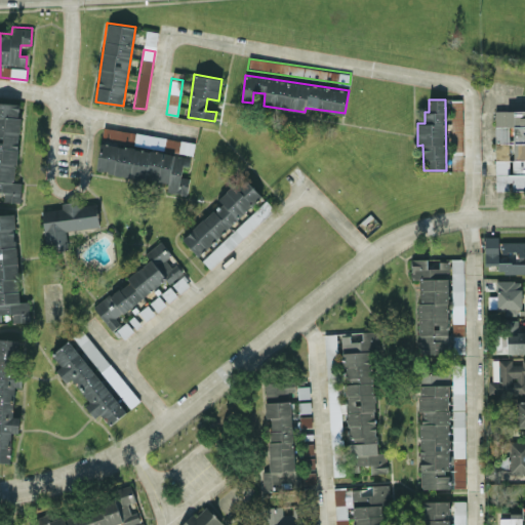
[(21,202),(22,182),(15,182),(21,104),(0,102),(0,191),(4,192),(3,201),(21,202)]
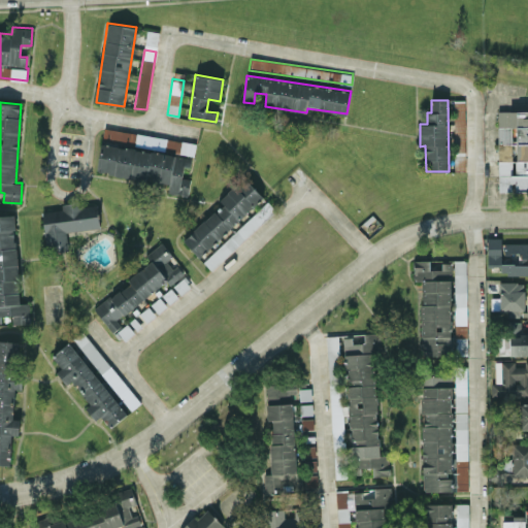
[(527,110),(497,111),(498,192),(527,191),(527,110)]
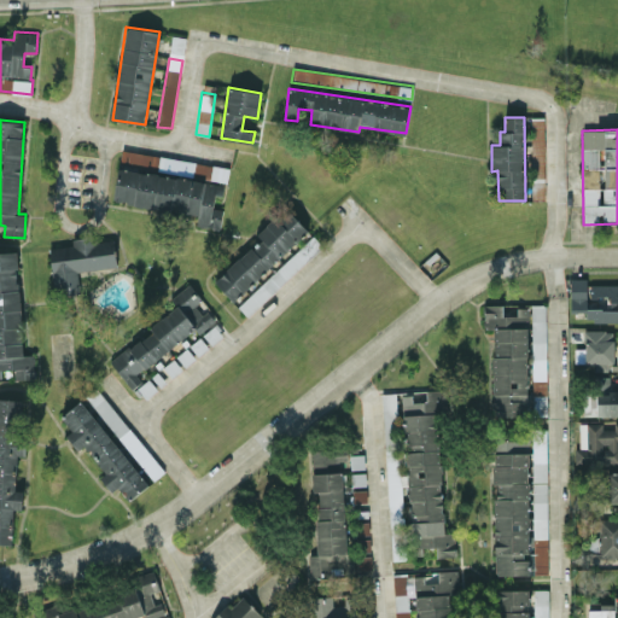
[(122,150),(120,165),(182,176),(182,169),(191,170),(192,162),(122,150)]
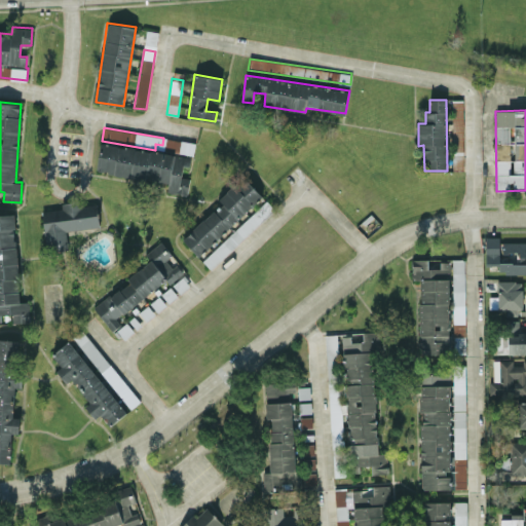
[(191,156),(100,144),(96,173),(168,183),(167,192),(187,195),(189,178),(181,177),(183,165),(190,166),(191,156)]
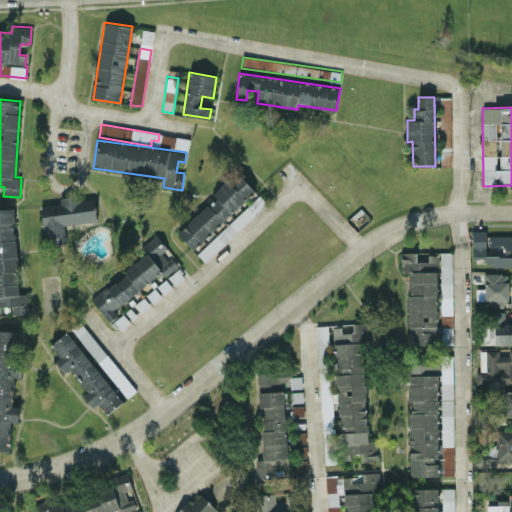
[(193,250),(177,233),(187,224),(186,223),(197,213),(198,214),(207,205),(209,206),(211,204),(210,203),(212,201),(214,202),(218,198),(213,193),(221,186),(220,185),(226,180),(226,179),(236,169),(256,191),(193,250)]
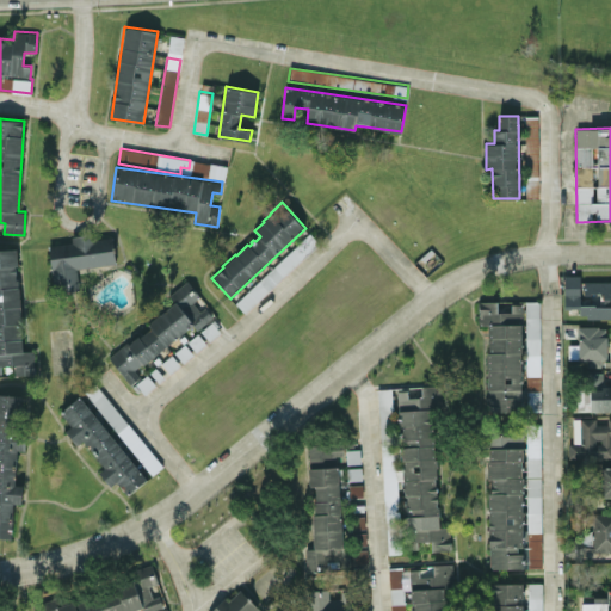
[(76,267),(116,264),(112,236),(97,239),(96,233),(72,235),(72,242),(49,245),(54,292),(79,290),(76,267)]
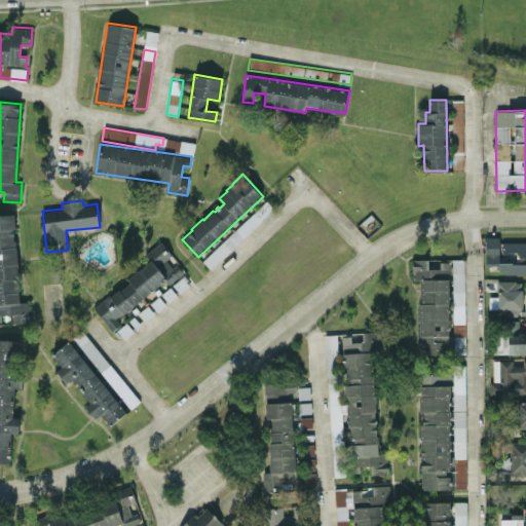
[(268,214),(262,208),(265,204),(271,210),(273,208),(266,200),(202,261),(211,269),(268,214)]
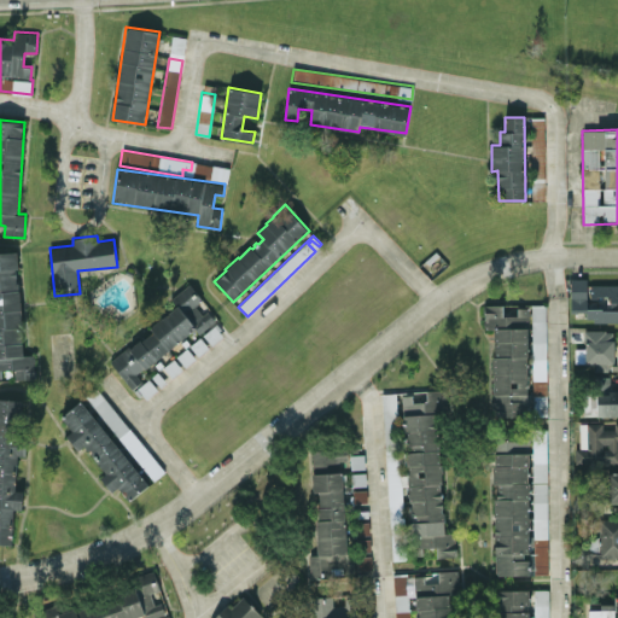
[(0,251),(0,377),(3,378),(1,368),(15,368),(15,379),(35,378),(34,354),(23,355),(17,251),(0,251)]
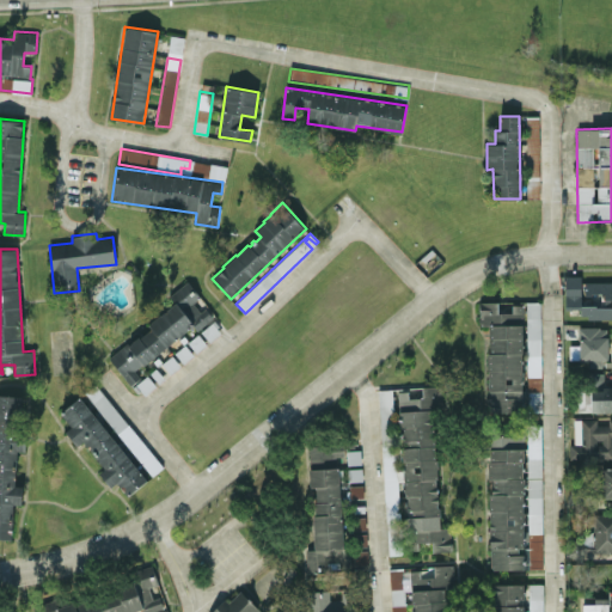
[(565,275),(564,308),(581,308),(581,318),(611,318),(611,305),(581,306),(581,276),(565,275)]
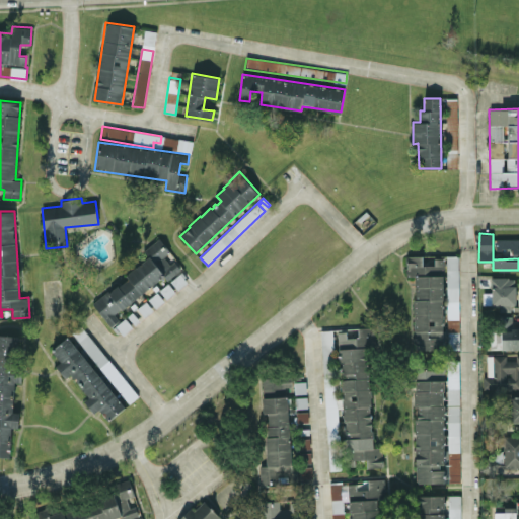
[(110,326),(119,320),(113,313),(120,308),(121,309),(163,276),(167,280),(180,270),(173,262),(170,265),(163,255),(170,251),(158,237),(143,249),(148,256),(141,262),(142,263),(137,267),(136,266),(128,272),(129,273),(126,275),(129,279),(119,287),(117,285),(109,291),(107,289),(91,302),(110,326)]
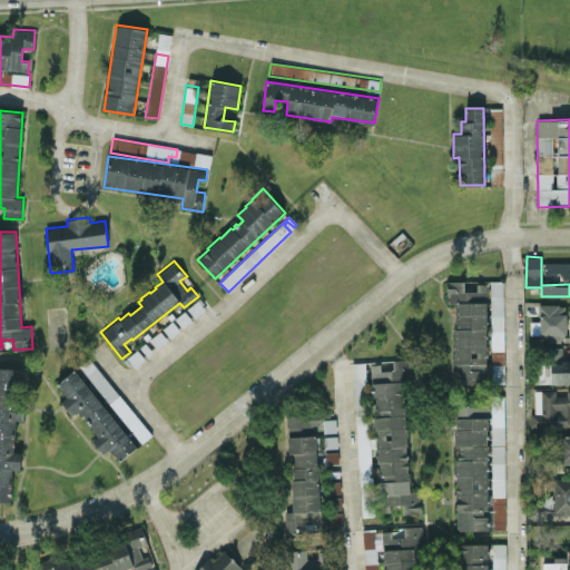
[(562,285),(569,284),(569,262),(544,263),(544,274),(562,274),(562,285)]
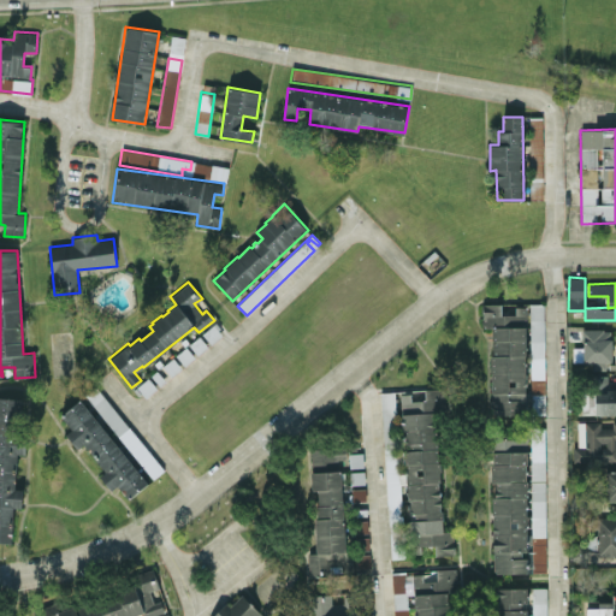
[(492,415),(528,415),(528,392),(526,392),(526,304),(483,304),(483,326),(491,326),(492,415)]
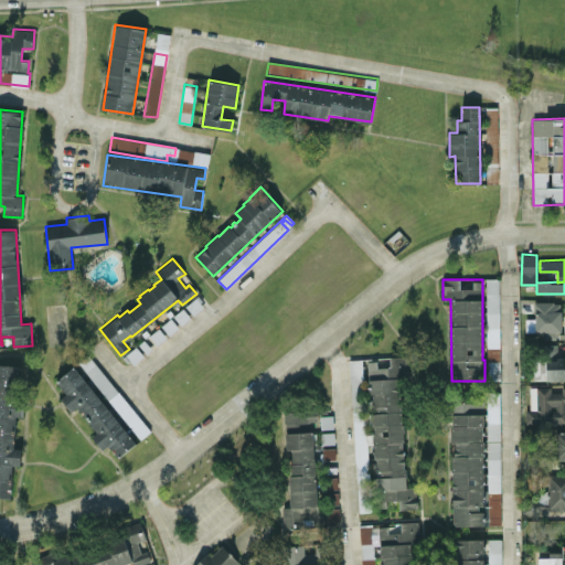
[(487,333),(499,332),(497,279),(491,279),(491,287),(486,288),(487,333)]
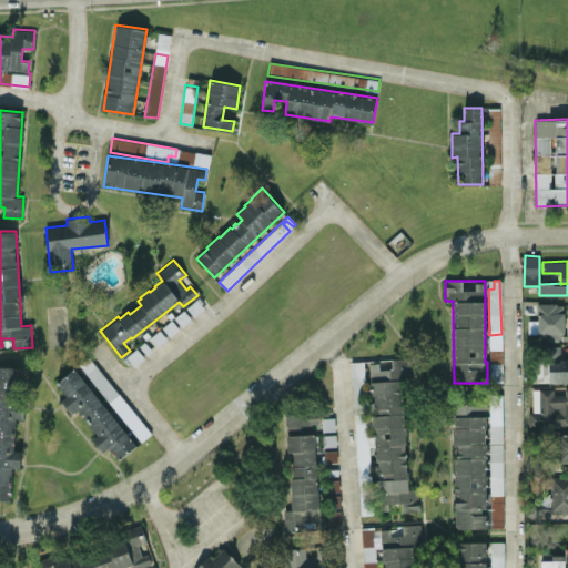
[(563,341),(563,303),(537,303),(538,341),(563,341)]
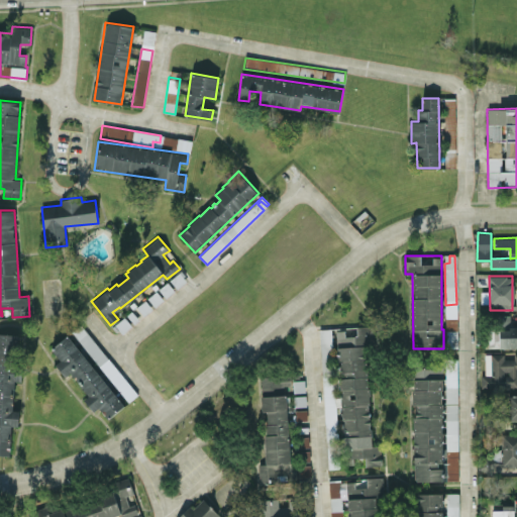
[(499,348),(516,347),(516,326),(510,326),(509,314),(498,315),(499,348)]
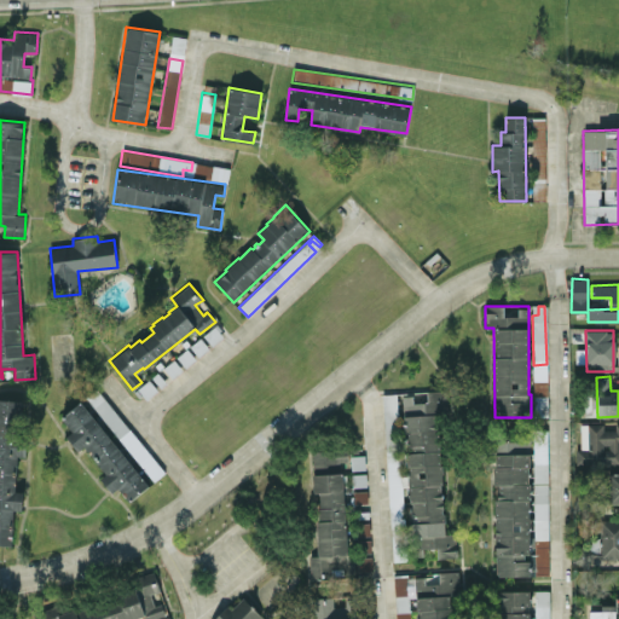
[(403,395),(411,394),(412,404),(429,403),(429,393),(440,393),(441,411),(440,412),(443,474),(441,474),(443,484),(440,484),(440,490),(443,490),(443,497),(441,497),(441,501),(443,501),(444,509),(443,509),(443,513),(445,513),(445,521),(444,521),(444,533),(456,533),(456,543),(457,543),(457,555),(456,555),(456,556),(438,557),(437,547),(422,548),(422,555),(412,556),(411,524),(417,522),(417,515),(412,515),(412,504),(410,504),(409,475),(411,475),(410,464),(408,464),(408,452),(412,452),(412,445),(406,445),(406,433),(404,432),(403,395)]
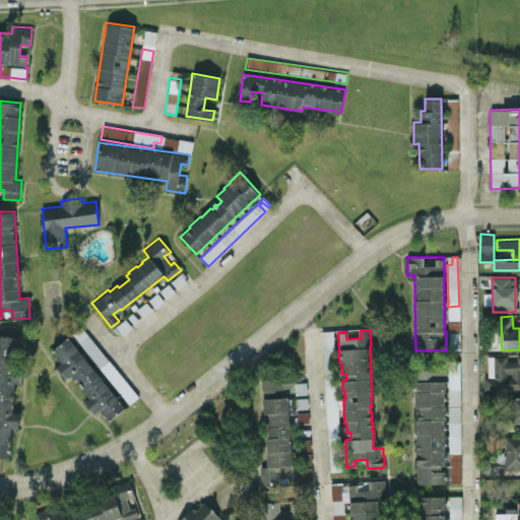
[(0,457),(10,458),(11,429),(18,429),(19,412),(13,412),(14,383),(18,383),(20,336),(0,334),(0,457)]
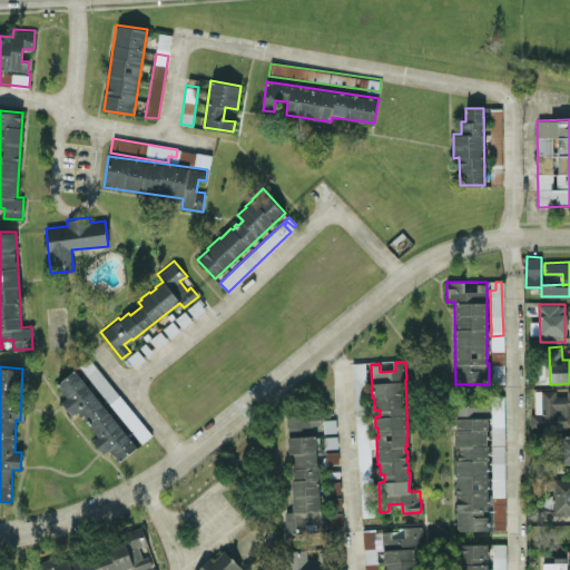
[(118,460),(109,448),(102,453),(92,440),(97,435),(77,410),(70,414),(60,401),(65,396),(55,383),(74,367),(136,446),(118,460)]
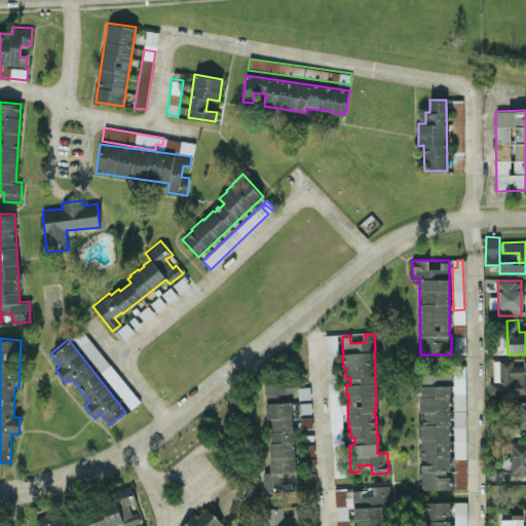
[(489,395),(525,395),(525,359),(523,360),(523,365),(513,365),(513,361),(493,361),(493,382),(489,382),(489,395)]
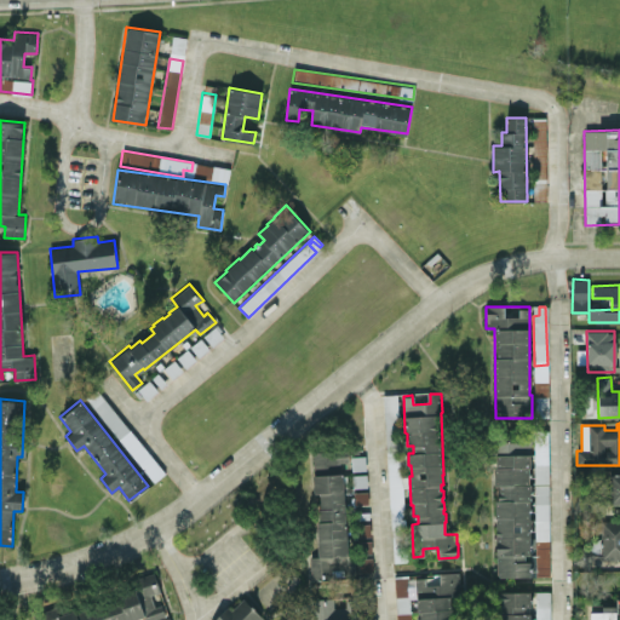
[(497,577),(550,575),(550,545),(538,545),(538,554),(532,554),(529,438),(495,440),(497,577)]
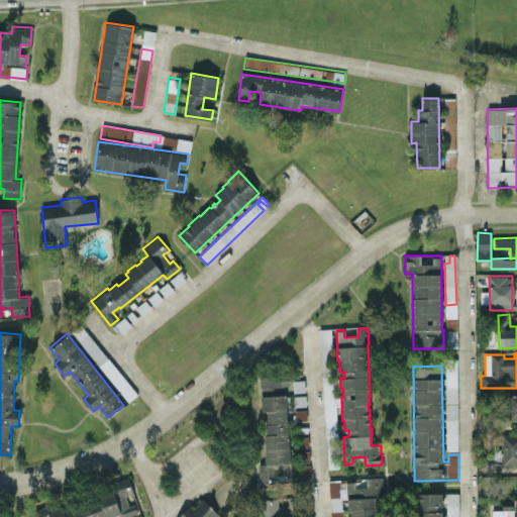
[(259,483),(275,482),(275,480),(288,479),(288,481),(297,480),(295,463),(289,463),(284,396),(282,396),(281,384),(289,383),(288,369),(261,372),(263,396),(261,396),(263,411),(267,410),(268,423),(267,424),(267,435),(265,435),(266,450),(265,450),(266,463),(257,463),(259,483)]
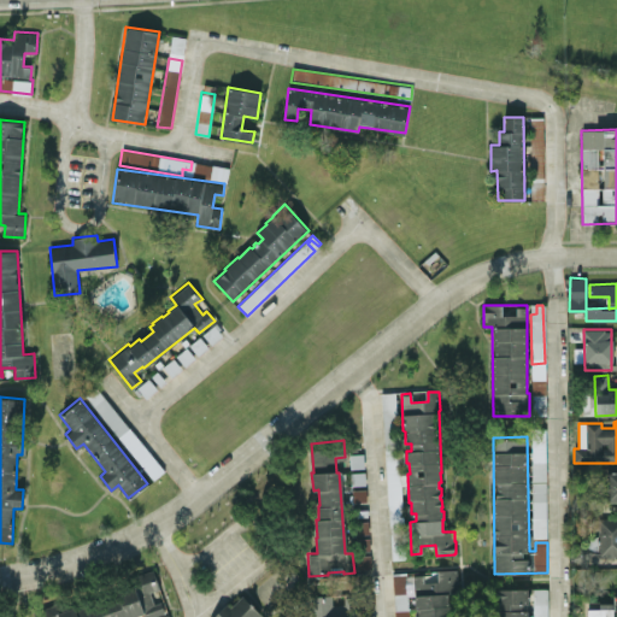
[(616,471),(606,472),(606,501),(616,500),(616,471)]
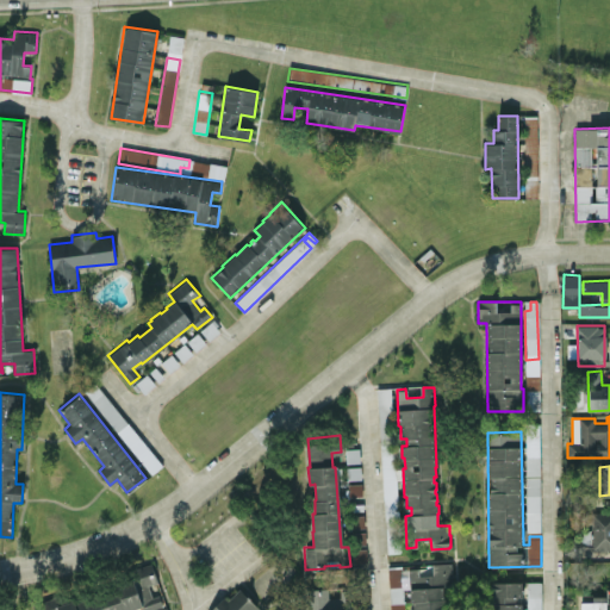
[(609,511),(590,512),(591,552),(609,551),(609,511)]
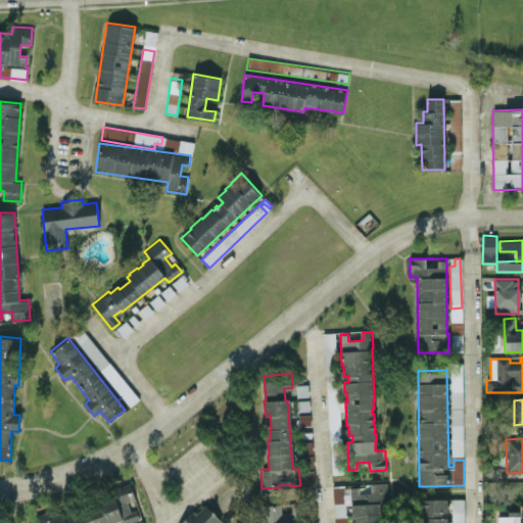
[(382,522),(381,503),(388,502),(387,482),(370,483),(371,492),(360,492),(359,486),(351,487),(353,522),(382,522)]
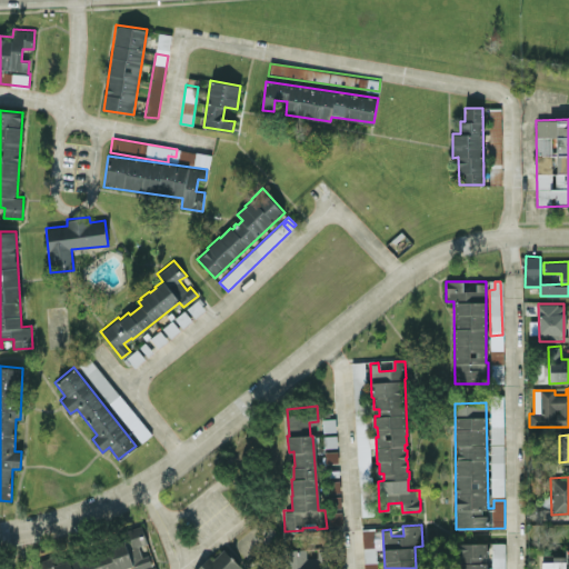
[(53,563),(51,557),(40,560),(42,568),(127,568),(132,568),(139,568),(153,565),(148,546),(148,547),(141,526),(123,530),(127,542),(53,563)]
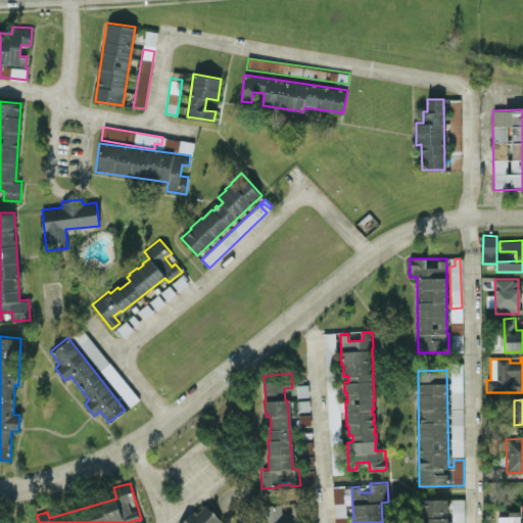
[(335,497),(335,522),(346,522),(345,497),(335,497)]
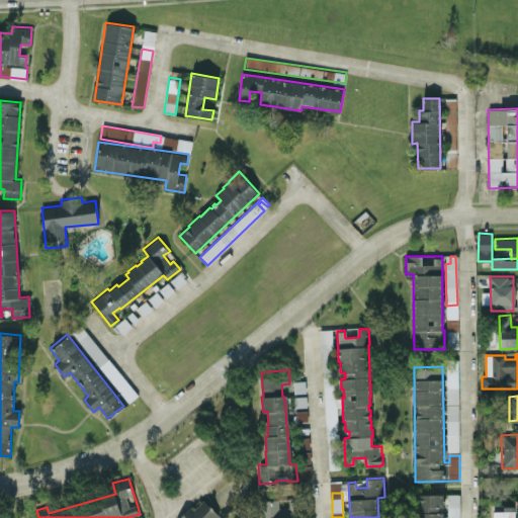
[(459,517),(459,500),(445,500),(445,494),(417,494),(416,517),(459,517)]
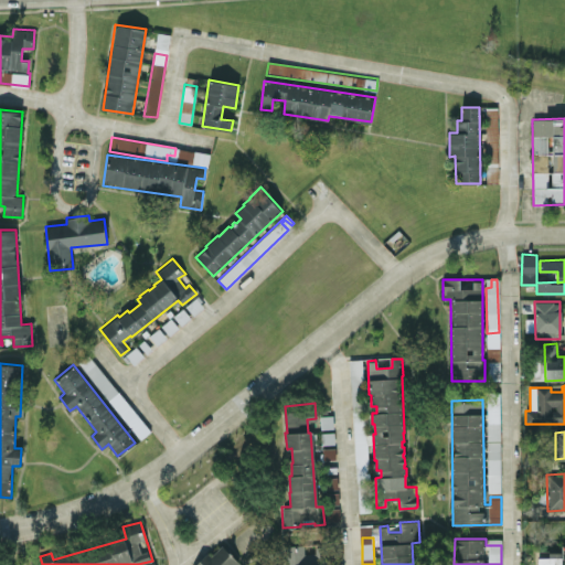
[(236,564),(240,562),(221,544),(212,555),(208,551),(193,564),(236,564)]
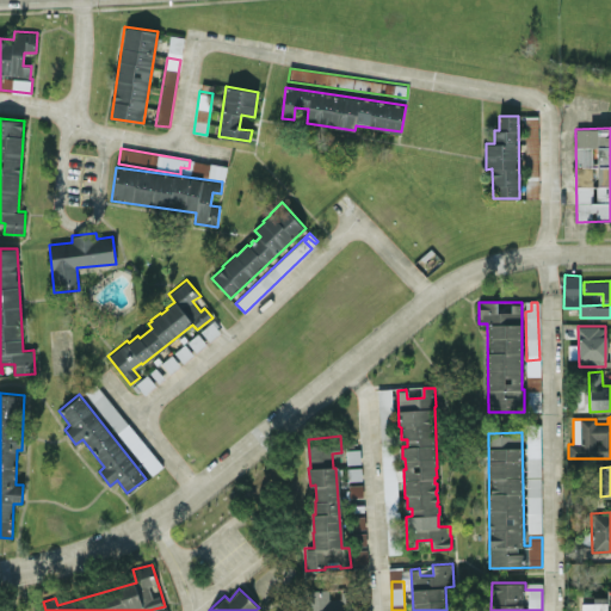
[(581,610),(606,610),(608,605),(610,604),(610,588),(608,590),(608,596),(581,596),(581,610)]
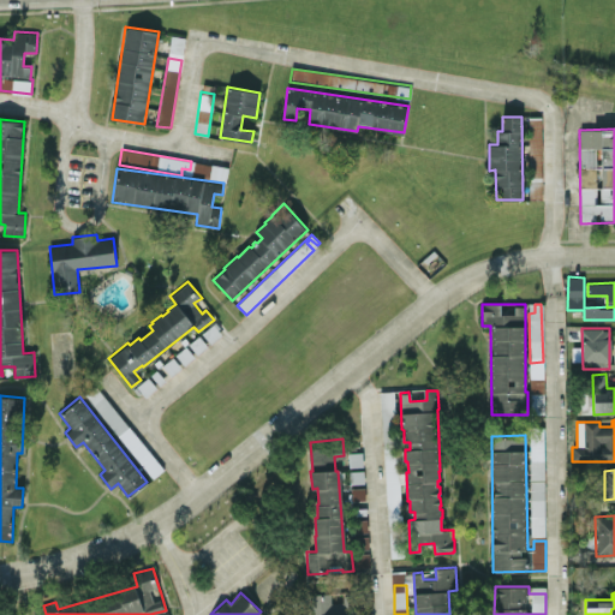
[(350,614),(348,593),(310,596),(310,614),(350,614)]
